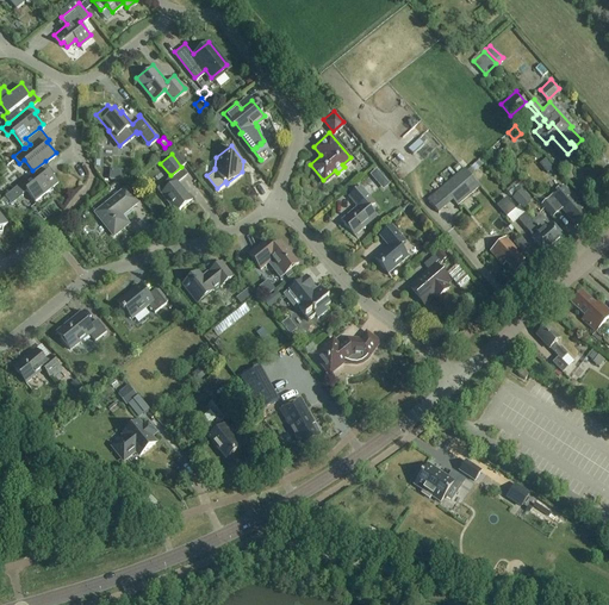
[(476,168),(483,162),(478,156),(466,168),(470,172),(474,167),(476,168)]
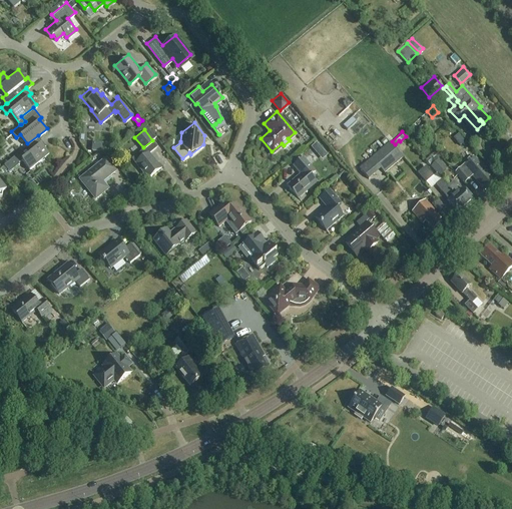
[(464,139),(458,131),(453,135),(459,143),(464,139)]
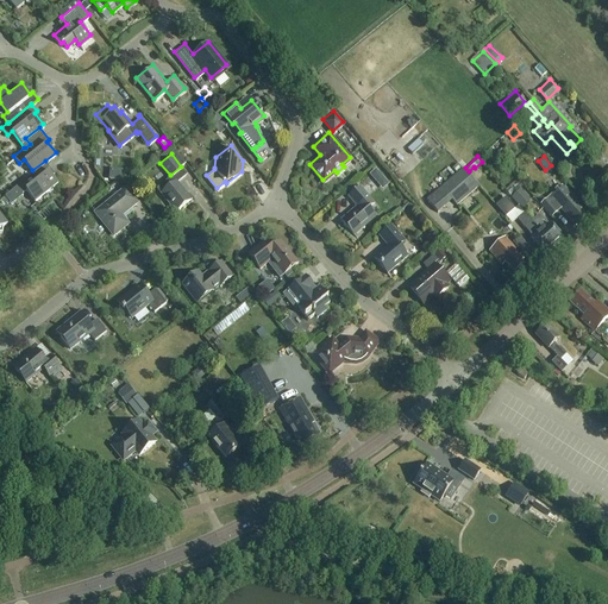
[(32,170),(4,193),(11,201),(22,192),(25,188),(33,199),(57,181),(48,169),(50,168),(45,161),(32,170)]
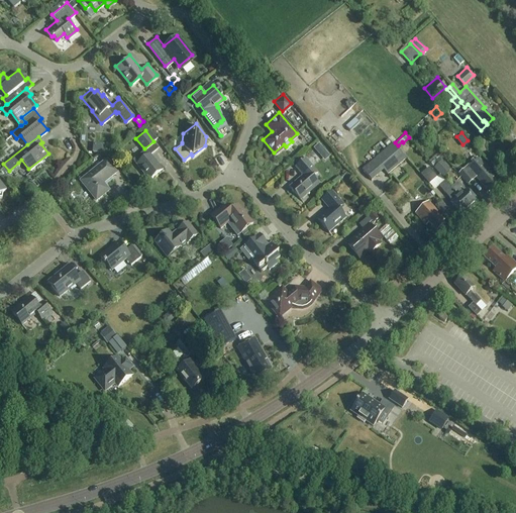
[(103,147),(103,139),(94,138),(93,146),(103,147)]
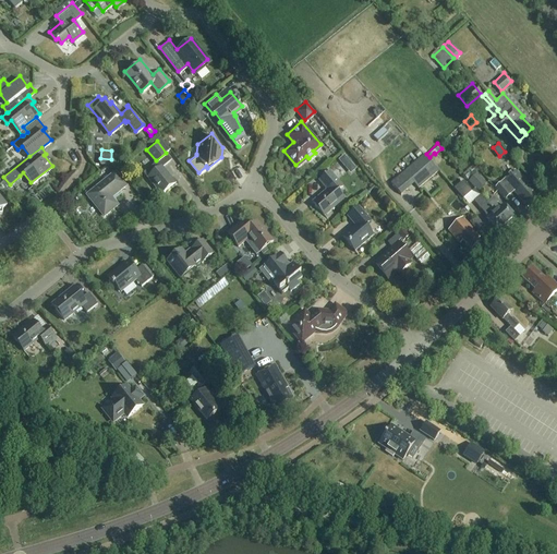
[(390,180),(400,192),(413,181),(418,185),(438,168),(424,151),(390,180)]
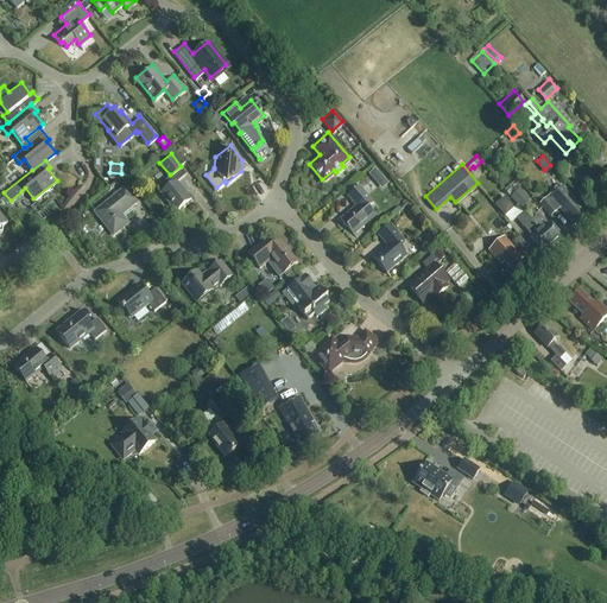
[(160,190),(175,208),(189,197),(175,178),(160,190)]
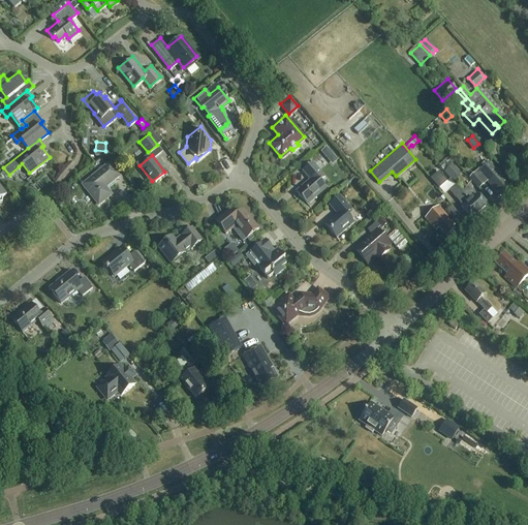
[(509,187),(502,180),(504,178),(487,158),(469,175),(478,185),(486,179),(499,193),(500,191),(502,193),(509,187)]
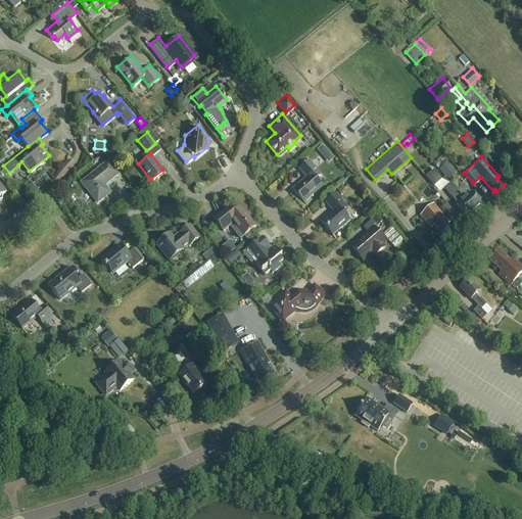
[(297,192),(303,199),(322,183),(316,176),(320,172),(307,157),(298,166),(305,175),(292,186),(294,188),(294,190),(295,192),(297,192)]
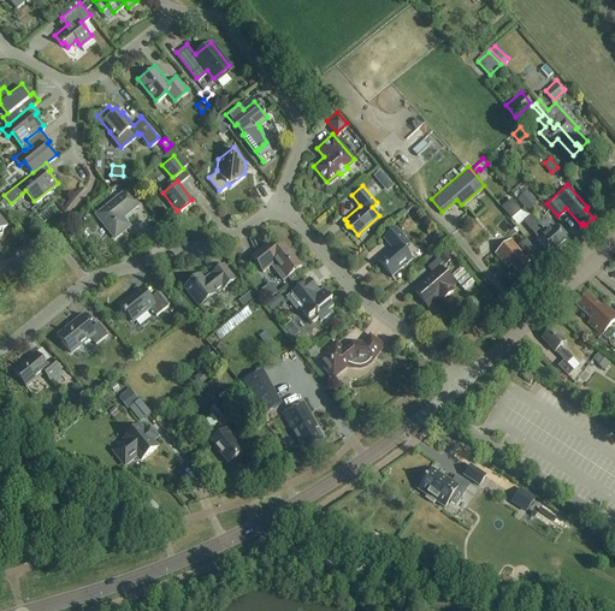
[(122,215),(139,201),(126,187),(95,212),(114,235),(129,224),(122,215)]
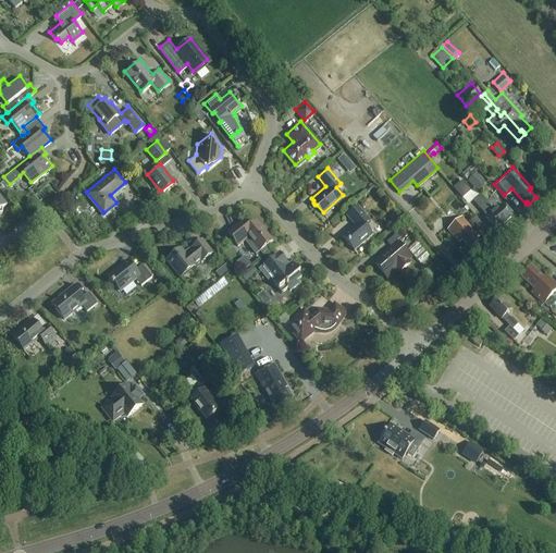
[(467,177),(476,187),(484,180),(476,170),(467,177)]
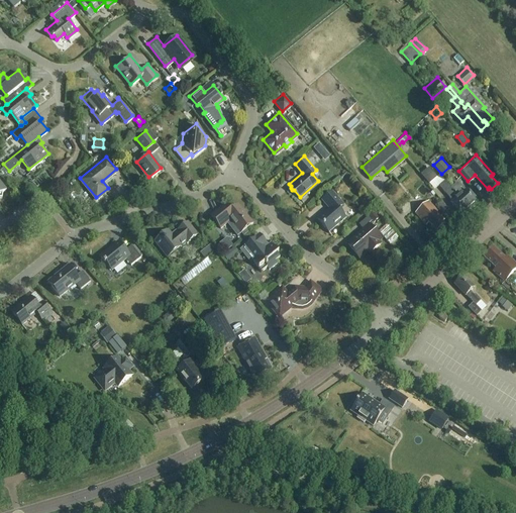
[(420,172),(428,181),(436,175),(428,165),(420,172)]
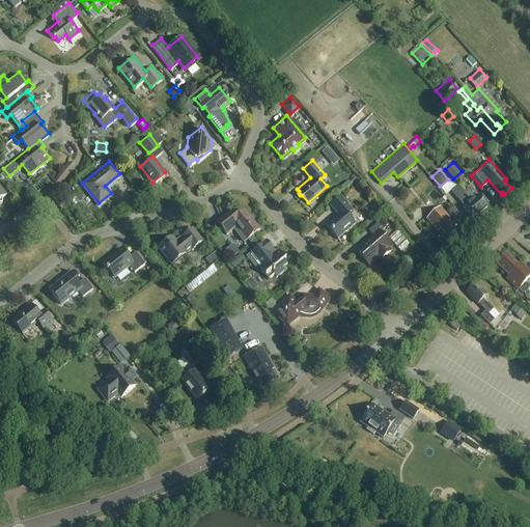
[(456,183),(456,184),(481,212),(484,210),(485,211),(490,207),(489,205),(490,204),(477,192),(474,195),(471,191),(473,190),(468,185),(463,190),(456,183)]
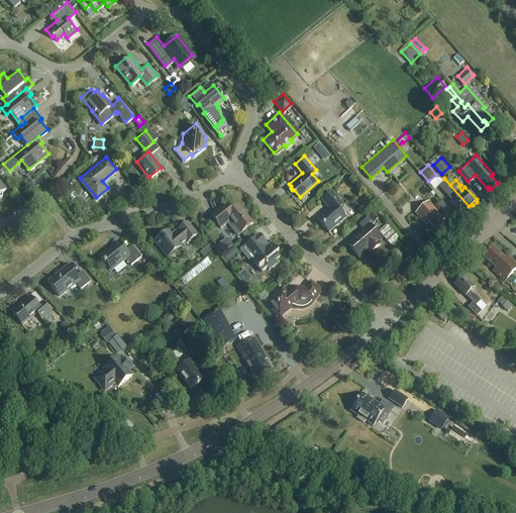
[(469,206),(444,179),(438,184),(448,195),(451,199),(449,200),(460,213),(462,212),(462,213),(467,210),(466,209),(469,206)]
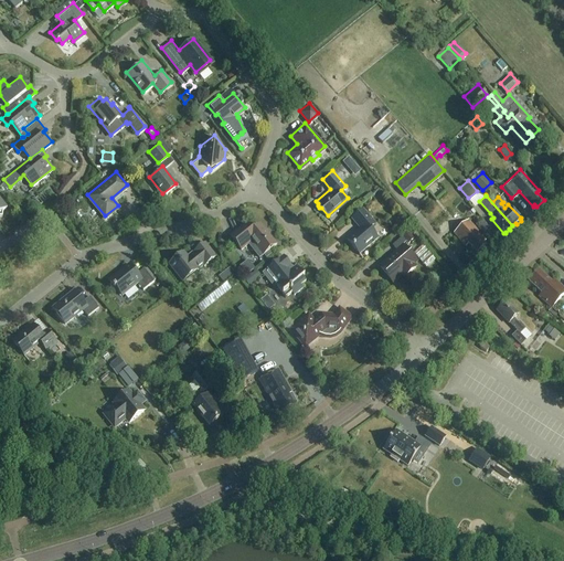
[(347,237),(358,251),(376,234),(369,225),(374,221),(362,207),(351,215),(360,225),(347,237)]
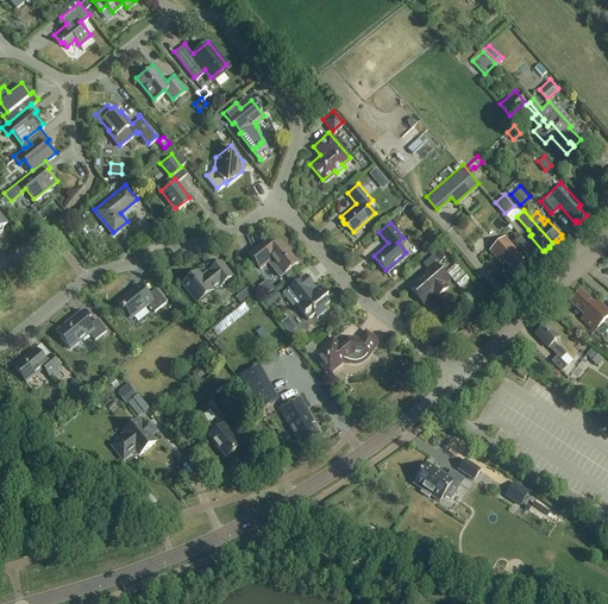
[(520,258),(522,256),(503,234),(488,247),(500,262),(503,259),(513,269),(522,260),(520,258)]
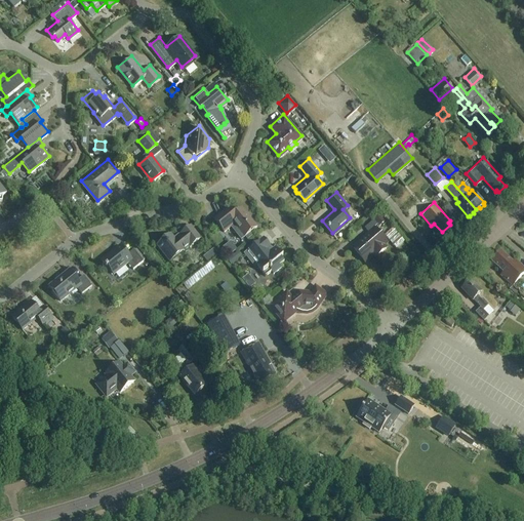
[(224,229),(233,222),(237,227),(240,226),(245,233),(255,224),(241,205),(234,210),(229,204),(213,216),(224,229)]
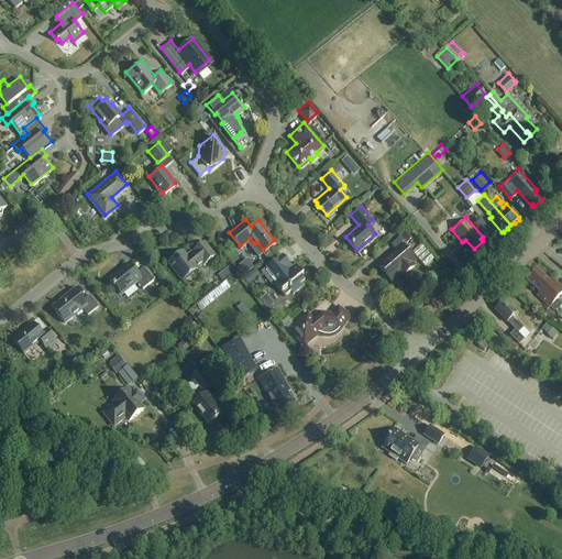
[(400,232),(406,239),(411,236),(405,229),(400,232)]
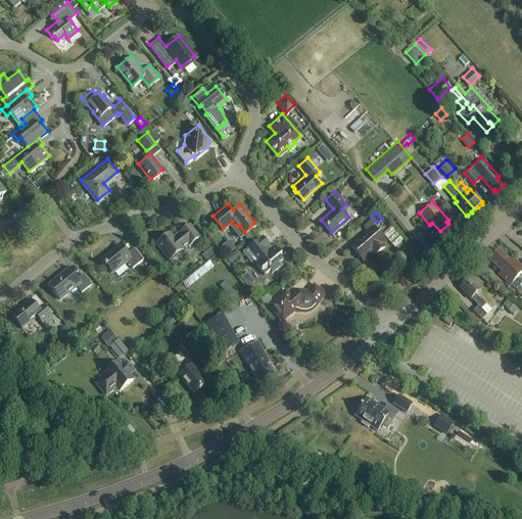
[(179,231),(174,235),(170,230),(155,241),(169,257),(171,256),(169,254),(179,246),(181,248),(187,242),(188,243),(199,235),(189,222),(178,231),(179,231)]
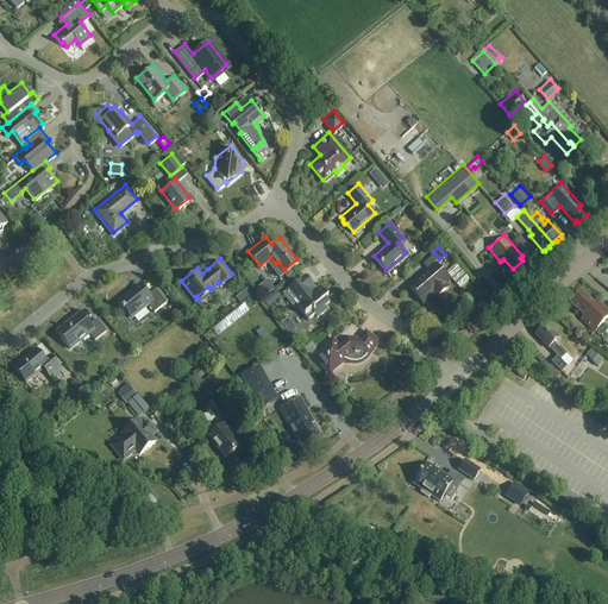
[(444,281),(447,278),(434,262),(409,282),(424,299),(432,291),(434,295),(447,284),(444,281)]
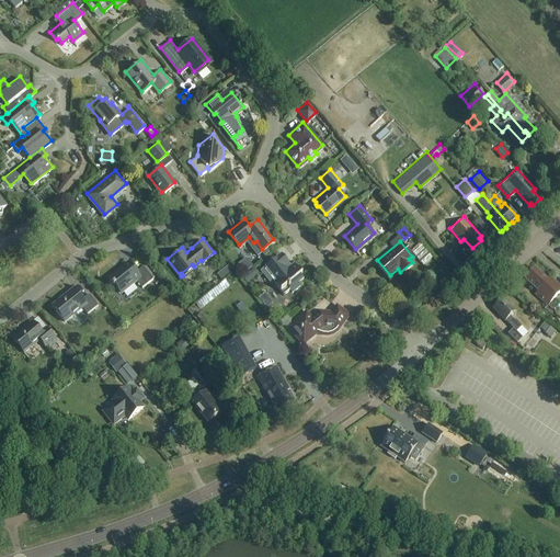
[(265,265),(261,269),(267,277),(270,275),(283,292),(289,287),(292,290),(299,283),(297,281),(303,276),(298,271),(299,270),(293,261),(290,263),(281,251),(264,264),(265,265)]
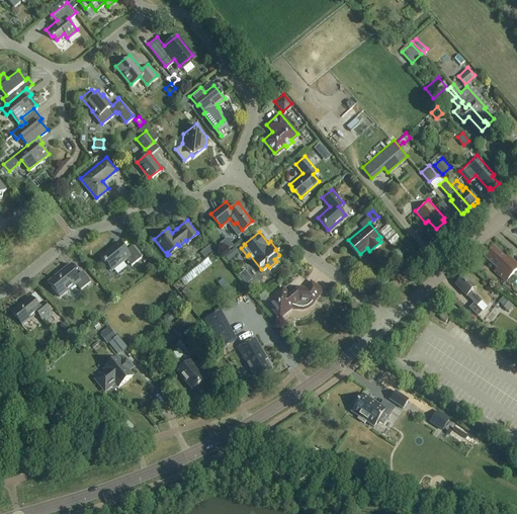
[(230,234),(223,236),(226,246),(233,243),(230,234)]
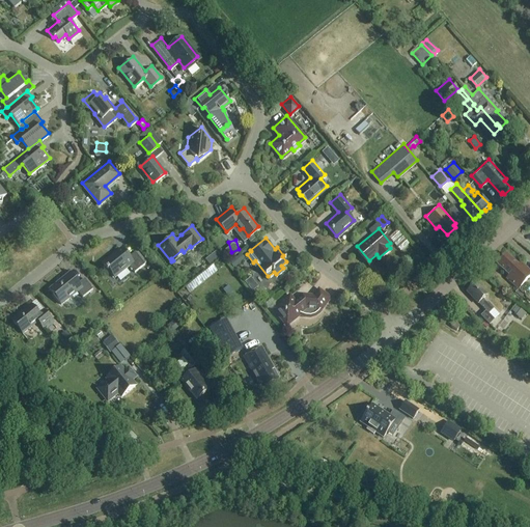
[(106,267),(105,267),(107,269),(108,268),(114,275),(129,264),(134,270),(144,261),(135,249),(128,254),(120,246),(101,261),(106,267)]
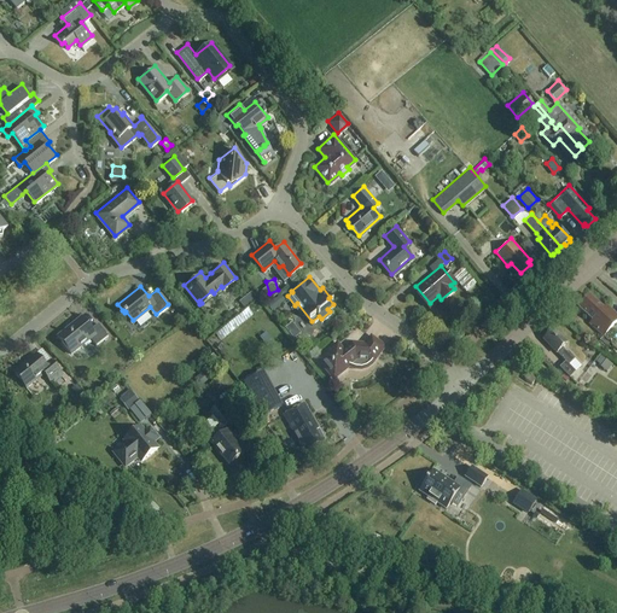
[(255,295),(250,289),(245,293),(250,299),(255,295)]
